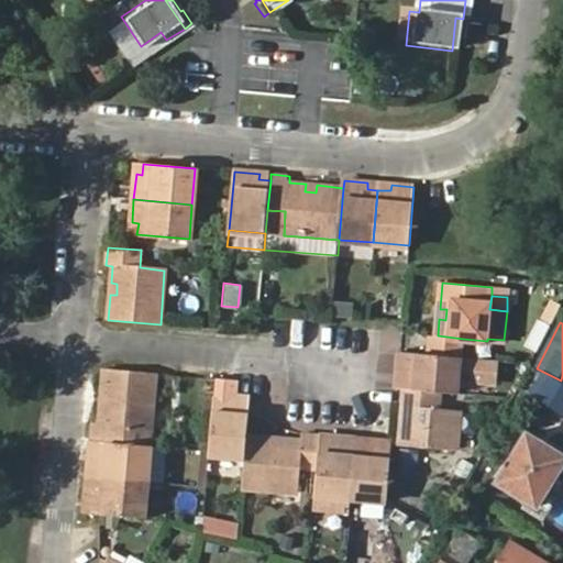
[(460,356),(462,356),(463,339),(438,335),(430,335),(428,353),(460,356)]
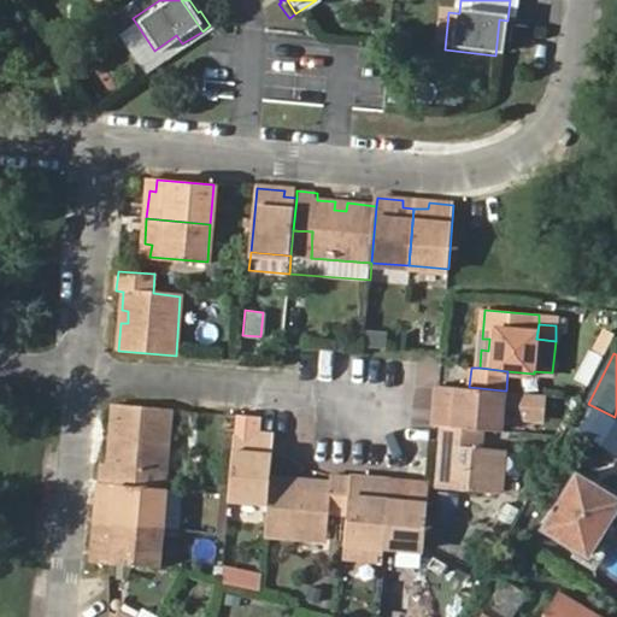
[(506,391),(504,391),(469,387),(445,386),(444,399),(438,398),(436,425),(445,427),(482,429),(500,432),(501,410),(517,411),(516,418),(544,419),(544,394),(506,391)]
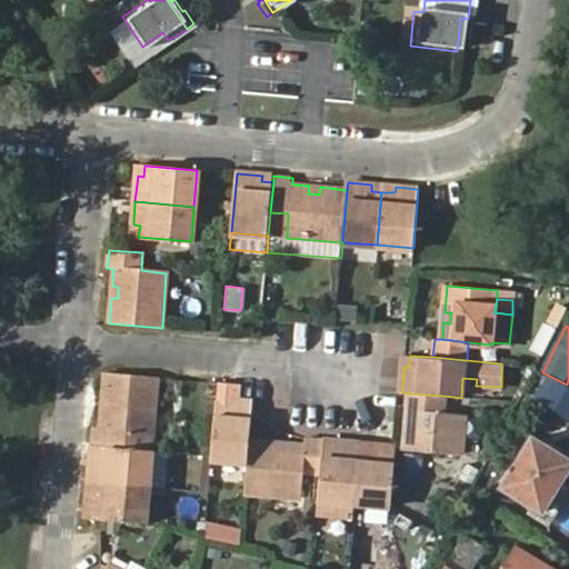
[(152,432),(158,379),(108,373),(105,376),(102,401),(109,401),(108,413),(101,412),(99,427),(128,430),(152,432)]
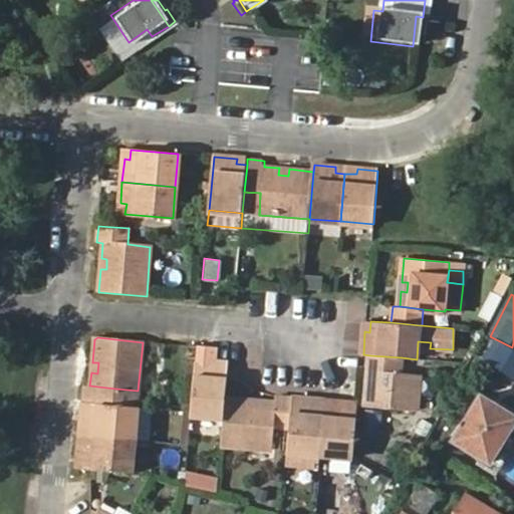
[(489,362),(513,377),(513,354),(500,346),(489,362)]
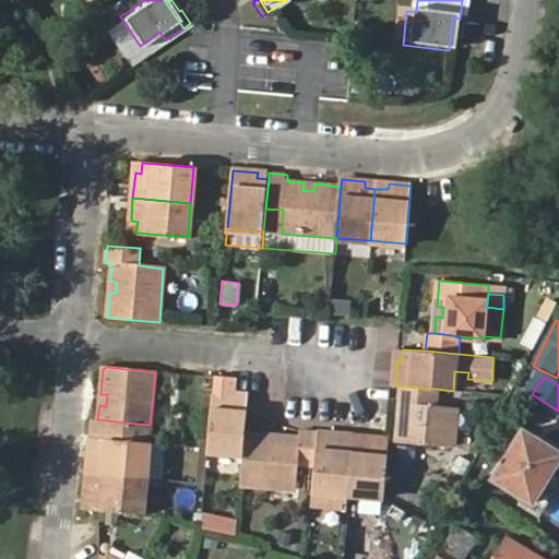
[(437,389),(403,387),(401,403),(435,406),(437,389)]
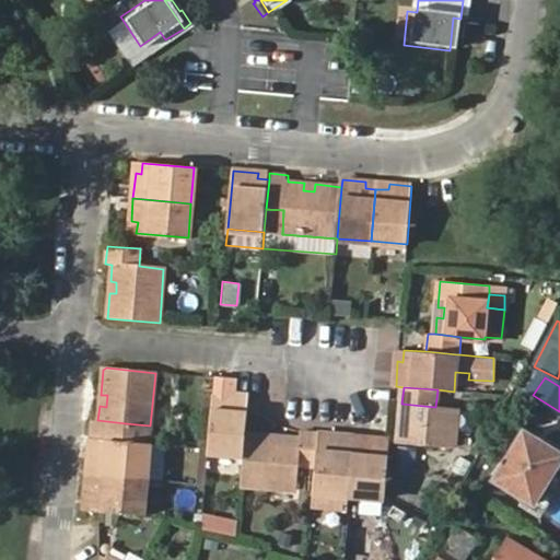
[(246,433),(247,415),(249,397),(224,395),(224,400),(212,399),(208,453),(243,456),(246,433)]
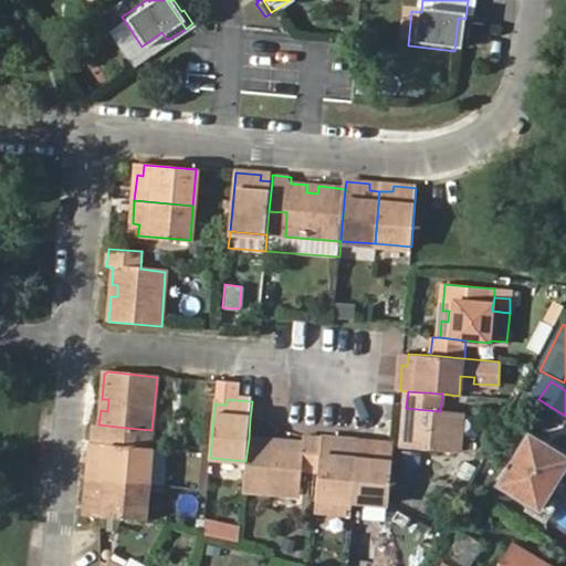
[(462,413),(440,411),(406,408),(404,447),(459,450),(462,413)]
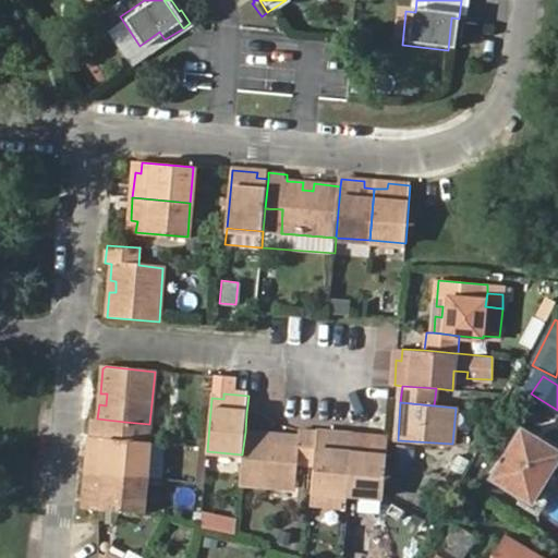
[(97,419),(92,419),(91,436),(95,437),(123,439),(125,422),(97,419)]
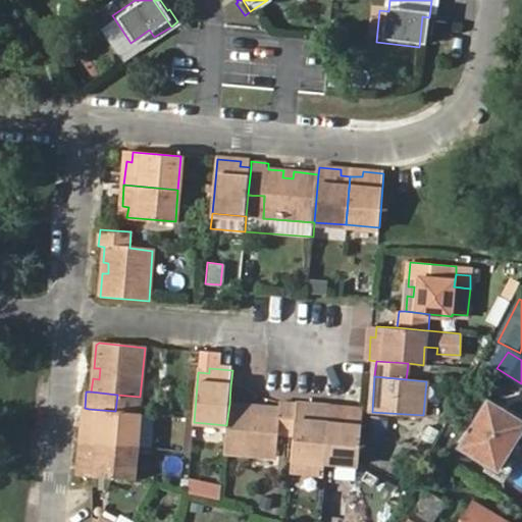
[(254,407),(229,404),(226,425),(224,453),(275,459),(277,433),(294,434),(296,410),(297,404),(280,403),(279,409),(265,408),(264,413),(254,412),(254,407)]
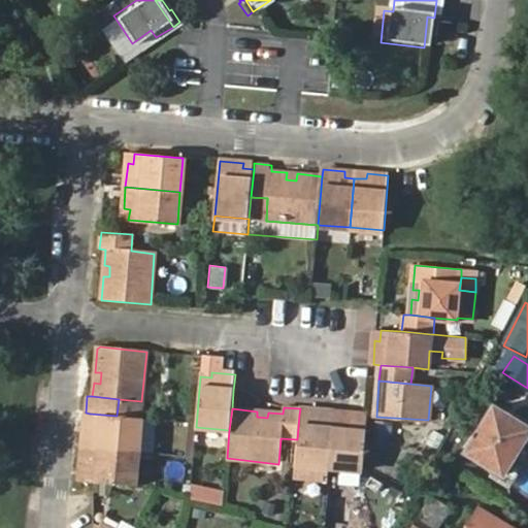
[(527,426),(496,407),(468,454),(505,475),(517,483),(527,463),(527,454),(521,450),(527,437),(527,426)]
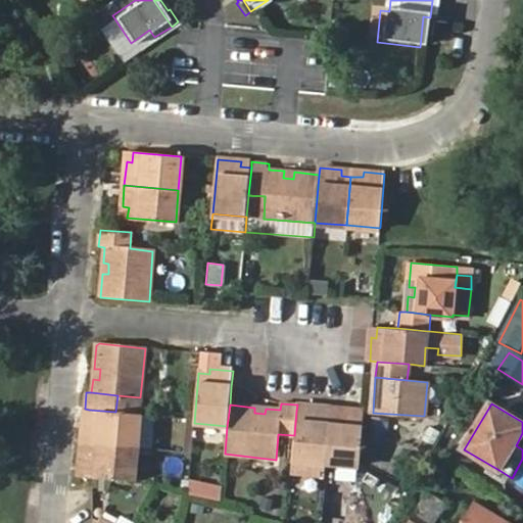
[(294,435),(292,459),(291,474),(324,477),(326,461),(331,408),(307,406),(307,412),(296,411),(294,435)]
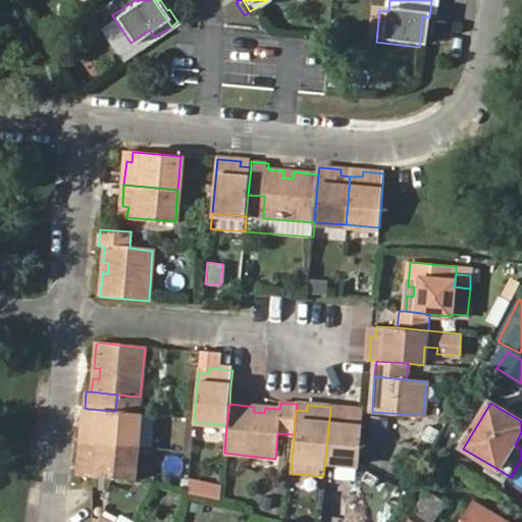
[(325,460),(360,463),(364,416),(354,416),(354,409),(330,407),(325,460)]
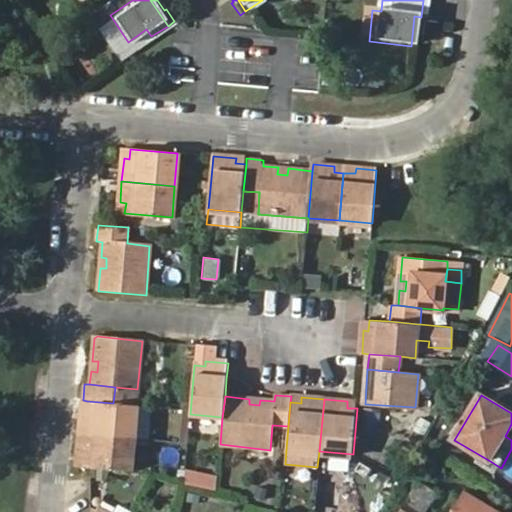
[(152,407),(137,406),(113,403),(87,401),(86,411),(82,410),(80,433),(134,438),(149,440),(152,407)]
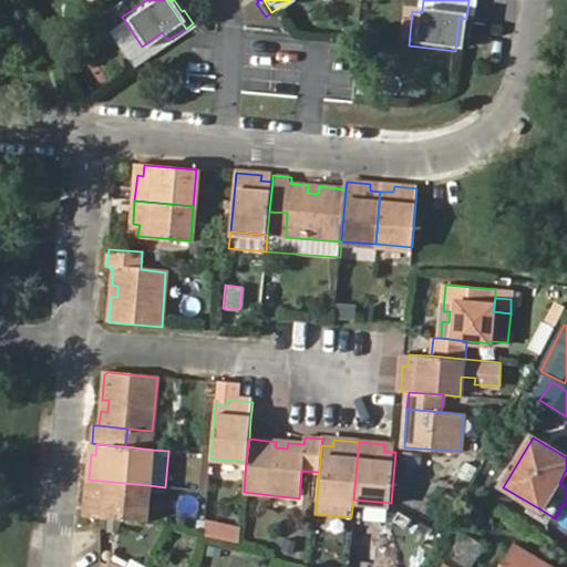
[(101,518),(145,523),(148,485),(89,480),(86,506),(92,507),(91,517),(101,518)]
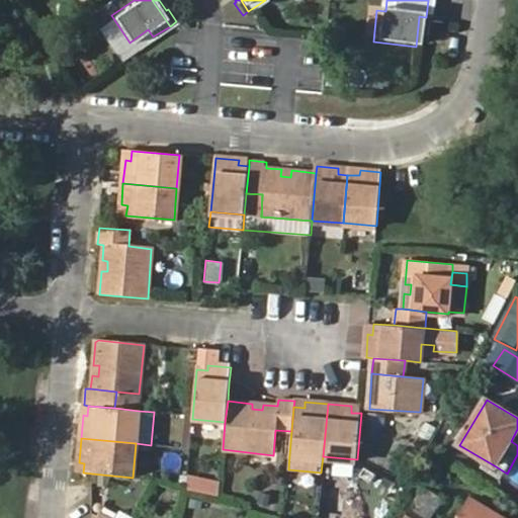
[(517,462),(505,486),(517,493),(517,462)]
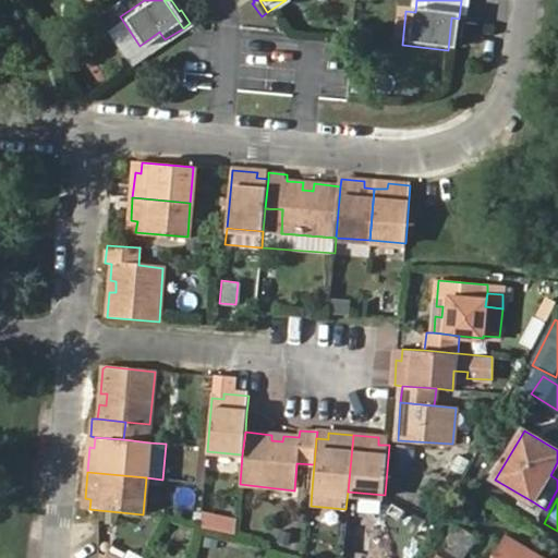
[(234,533),(237,516),(201,510),(197,528),(234,533)]
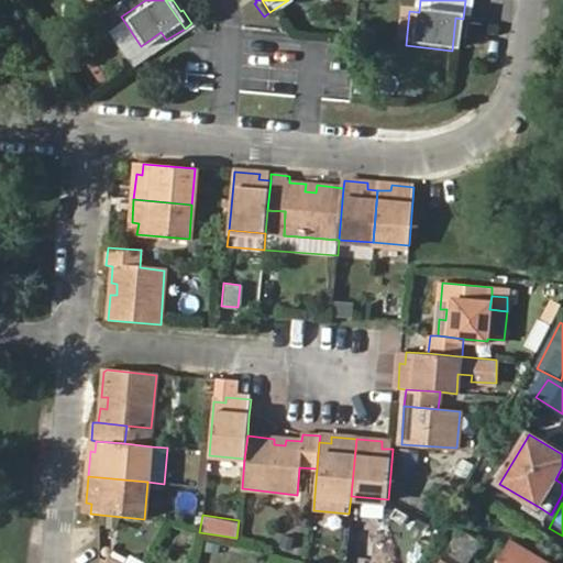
[(552,562),(515,541),(501,562),(552,562)]
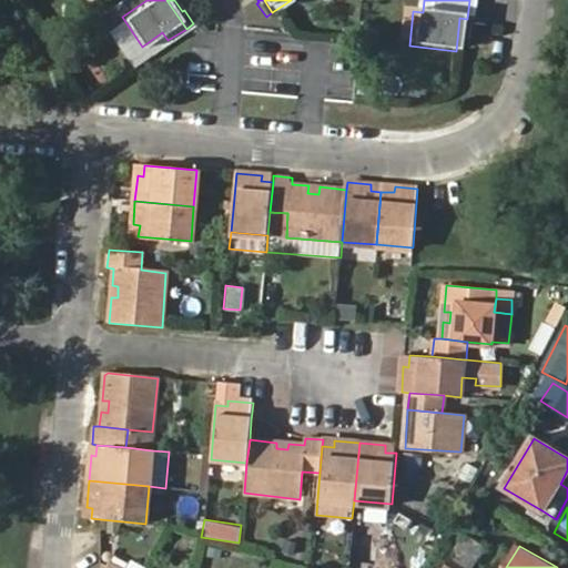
[(444,567),(466,567),(450,558),(444,567)]
